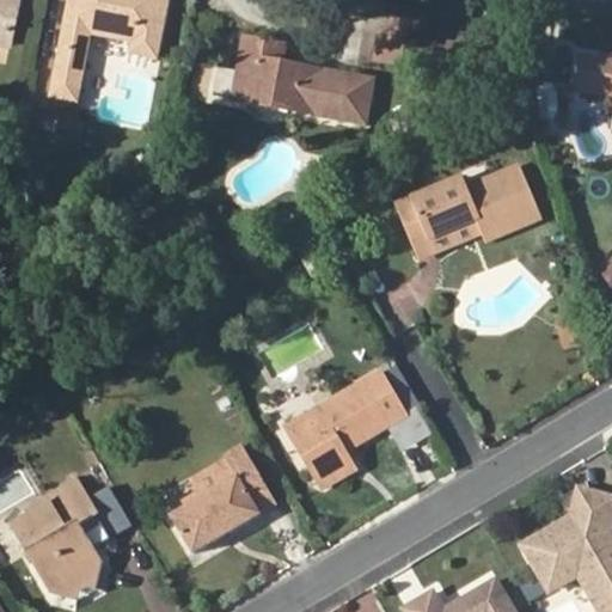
[(0,0),(0,44),(10,47),(18,0),(0,0)]
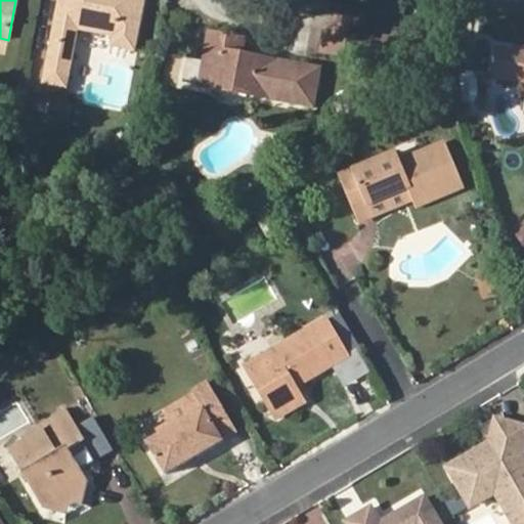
[(56,0),(40,83),(64,88),(77,29),(112,36),(108,47),(134,51),(144,0),(56,0)]
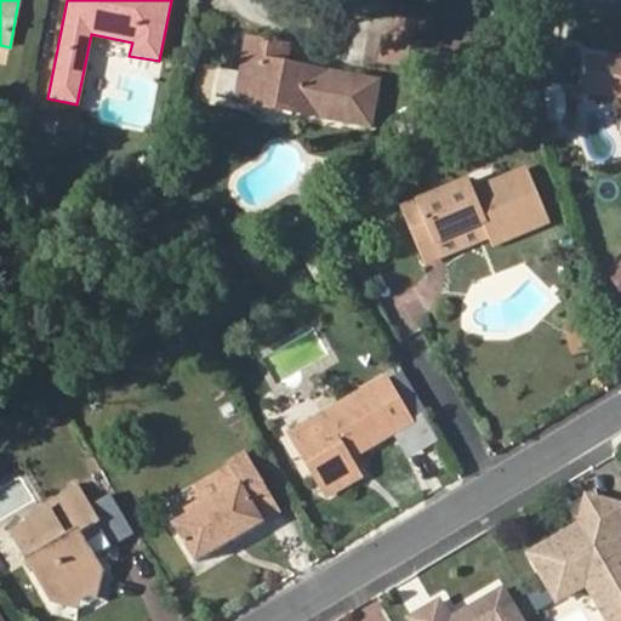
[(348,73),(319,66),(284,58),(273,56),(278,36),(248,30),(239,62),(218,57),(211,89),(254,98),(256,89),(290,96),(289,104),(339,115),(348,73)]
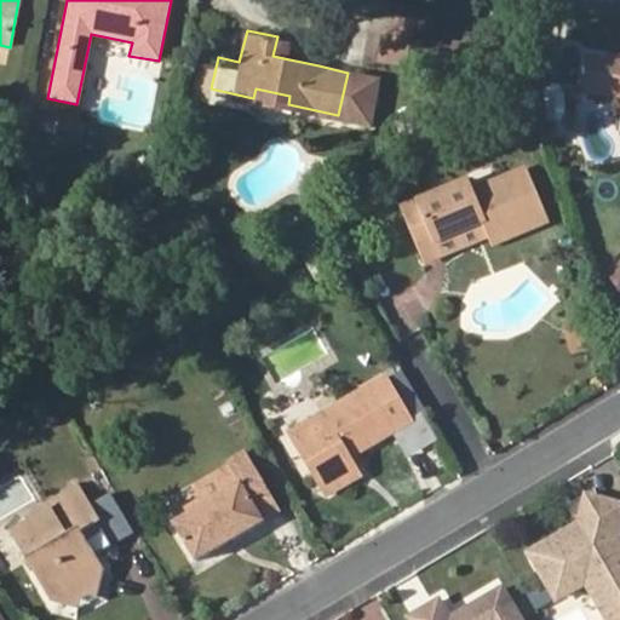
[(377,58),(384,59),(390,35),(383,33),(377,58)]
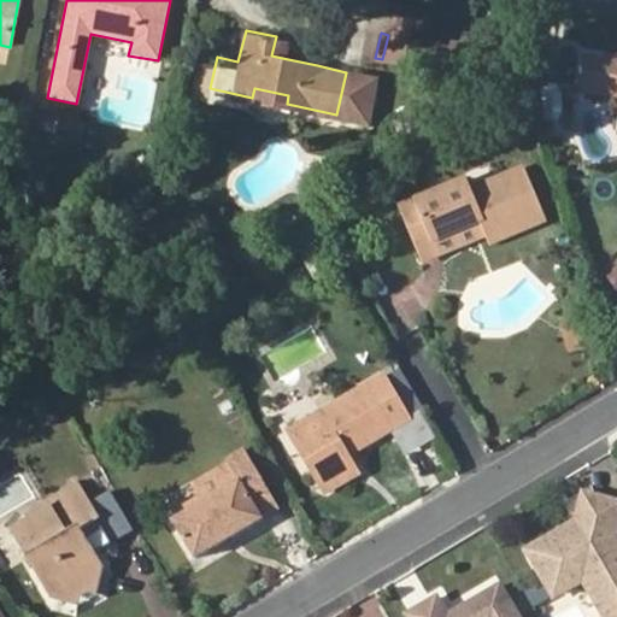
[(271,56),(282,58),(286,39),(276,36),(271,56)]
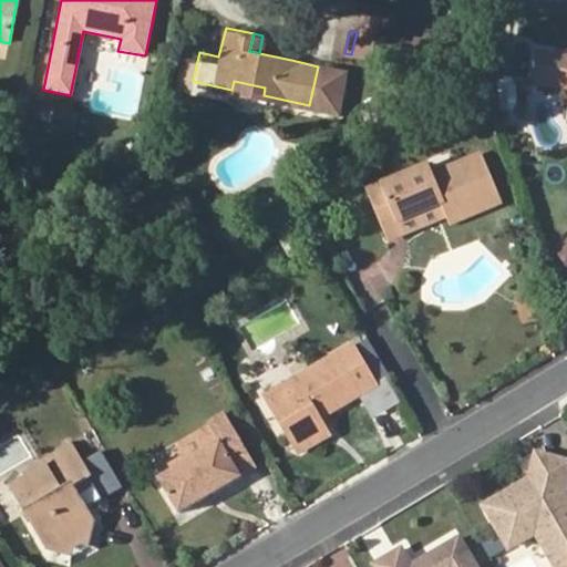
[(539,55),(534,84),(566,89),(566,53),(557,53),(556,58),(539,55)]
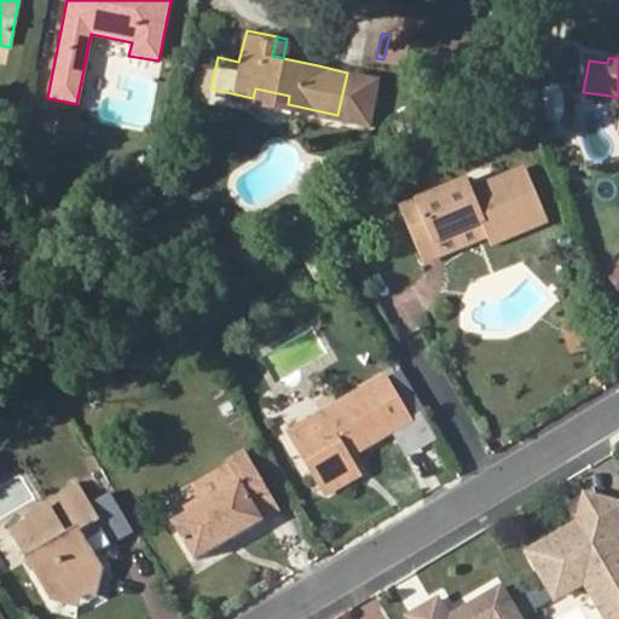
[(370,77),(347,73),(337,115),(362,120),(370,77)]
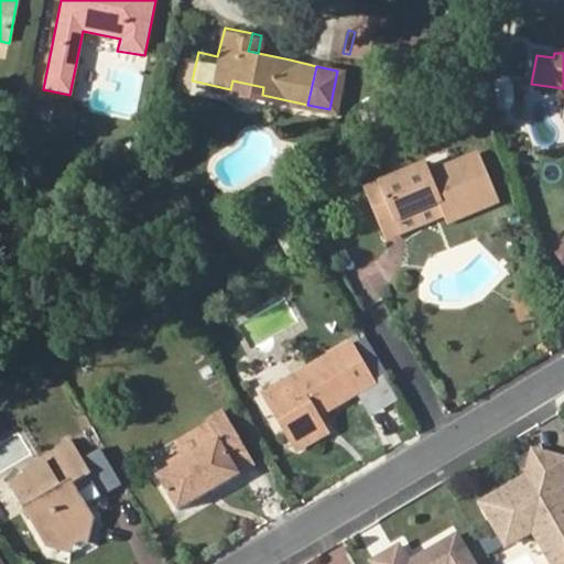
[(512,79),(495,80),(498,110),(514,109),(512,79)]
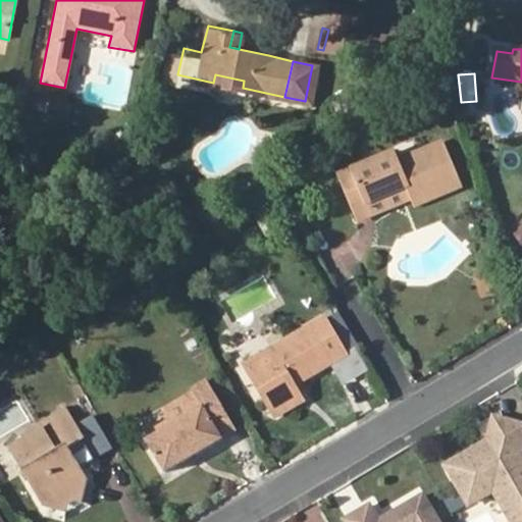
[(215,74),(213,83),(243,88),(244,81),(215,74)]
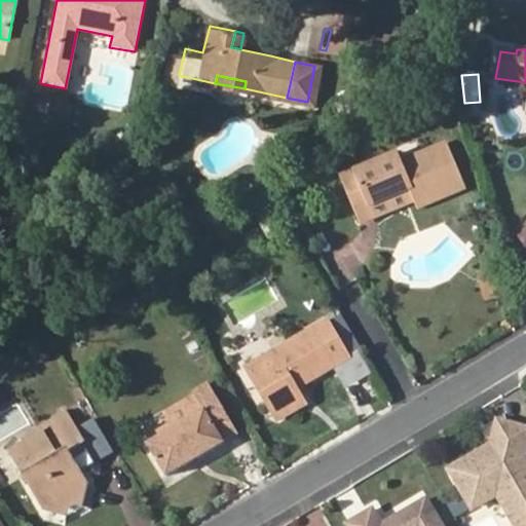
[(410,186),(415,198),(419,207),(465,188),(447,146),(399,165),(395,156),(340,178),(359,221),(376,215),(371,201),(410,186)]
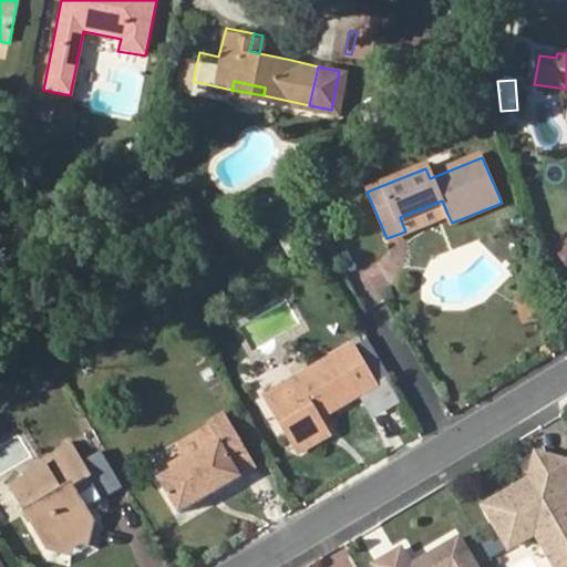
[(405,232),(447,214),(442,200),(400,217),(405,232)]
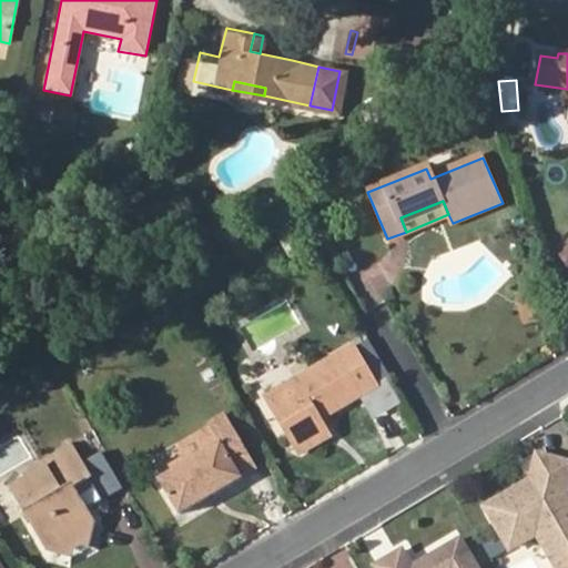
[(301,437),(307,449),(328,437),(320,421),(376,389),(354,348),(269,396),(291,436),(301,437)]
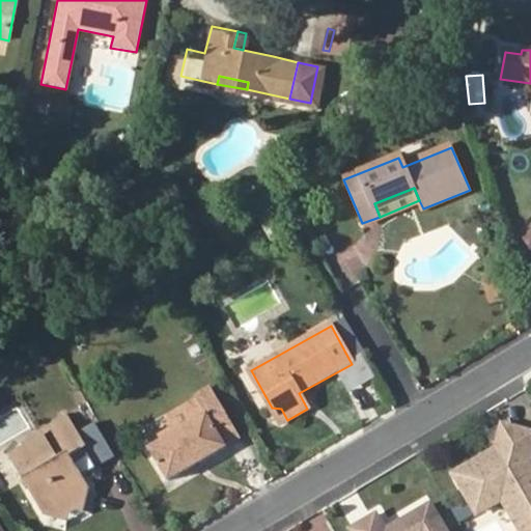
[(167,478),(240,437),(211,386),(194,395),(205,413),(148,446),(167,478)]
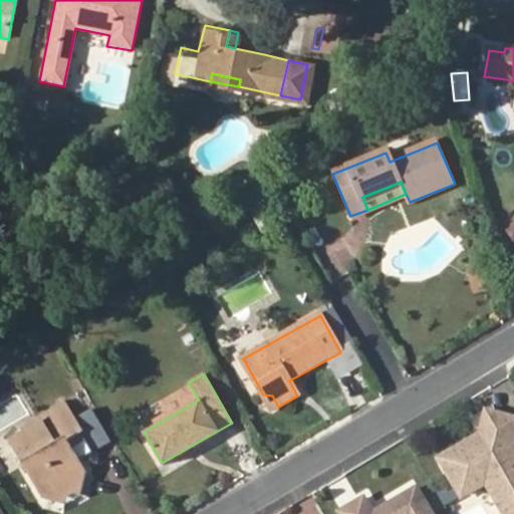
[(272,411),(278,407),(272,396),(263,395),(272,411)]
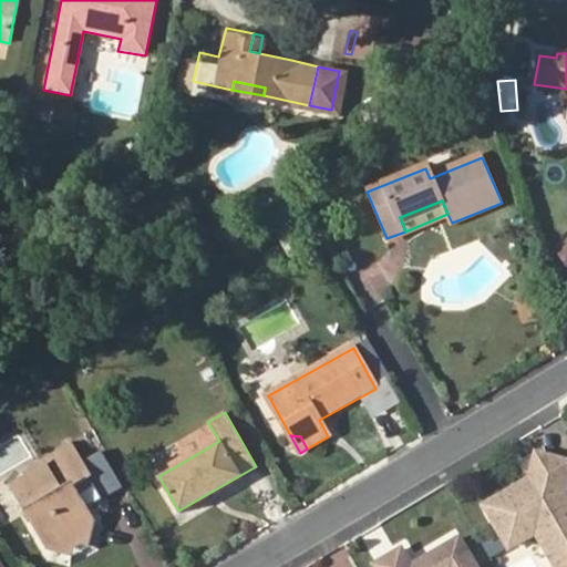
[(13,482),(50,546),(94,519),(84,502),(75,485),(82,481),(83,480),(84,480),(91,475),(72,441),(41,461),(43,464),(13,482)]
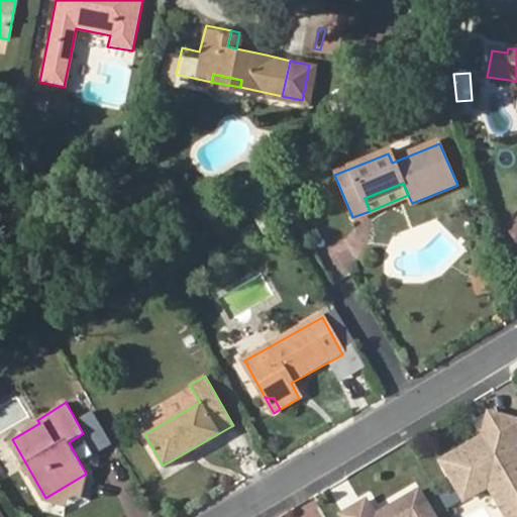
[(491,414),(486,430),(488,433),(490,437),(480,443),(477,439),(444,458),(467,497),(491,483),(510,514),(516,516),(516,447),(515,445),(516,439),(516,419),(494,413),(491,414)]
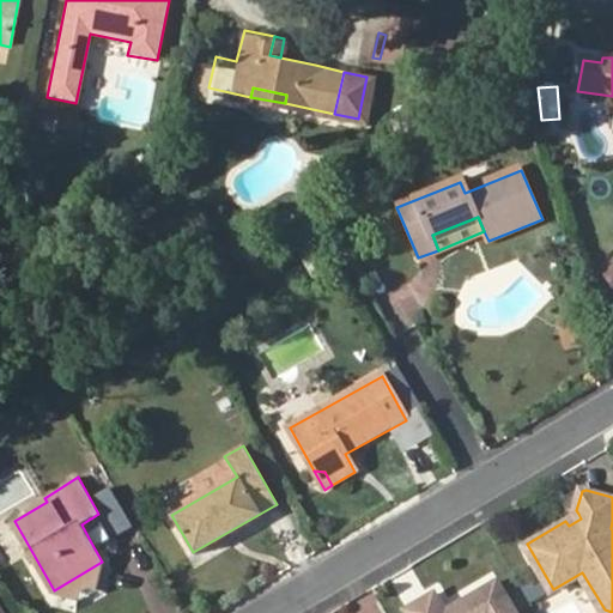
[(578,514),(565,521),(569,526),(581,519),(578,514)]
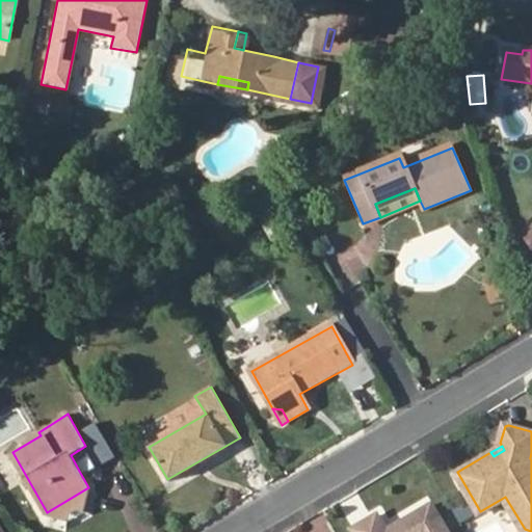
[(87,467),(79,450),(78,450),(77,451),(71,455),(79,471),(87,467)]
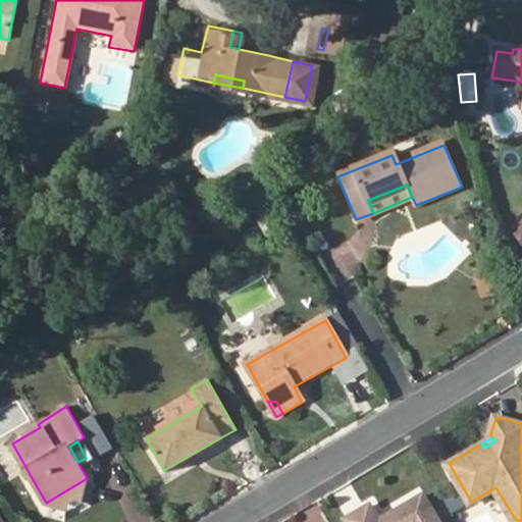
[(87,478),(46,503),(65,511),(82,503),(87,478)]
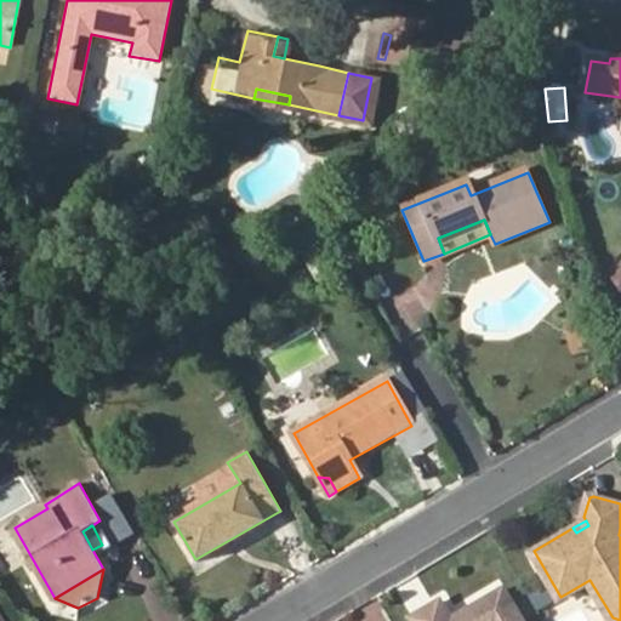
[(457,620),(453,620),(451,619),(440,599),(411,615),(414,620),(523,620),(503,587),(460,613),(463,617),(457,620)]
